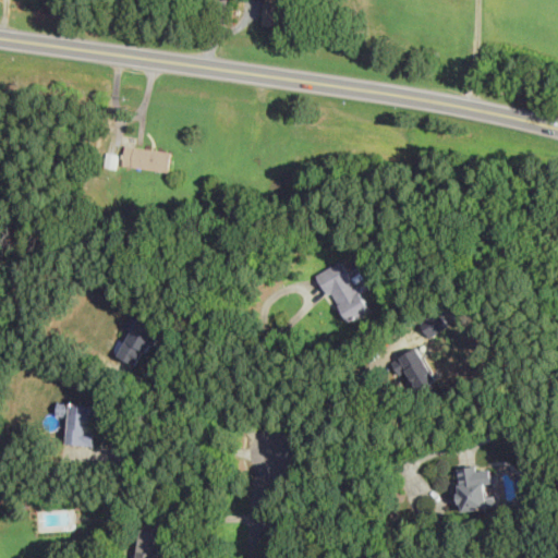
[(266,0),(262,25),(284,29),(290,0),(266,0)]
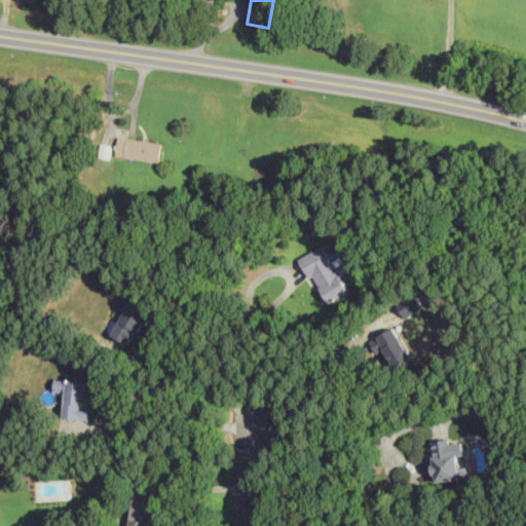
[(161,144),(159,162),(116,156),(119,138),(124,139),(132,140),(146,142),(161,144)]
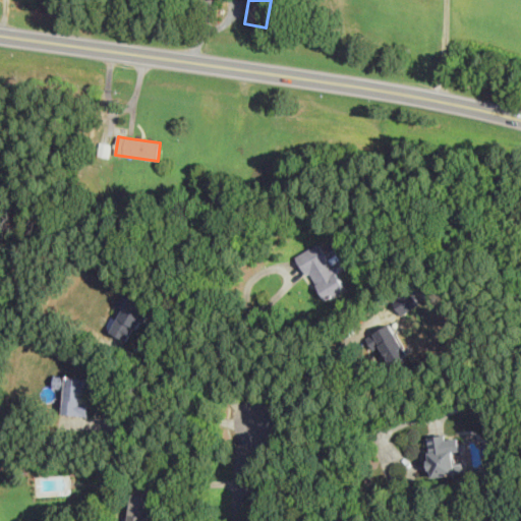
[(111,145),(109,158),(98,157),(100,142),(105,143),(111,145)]
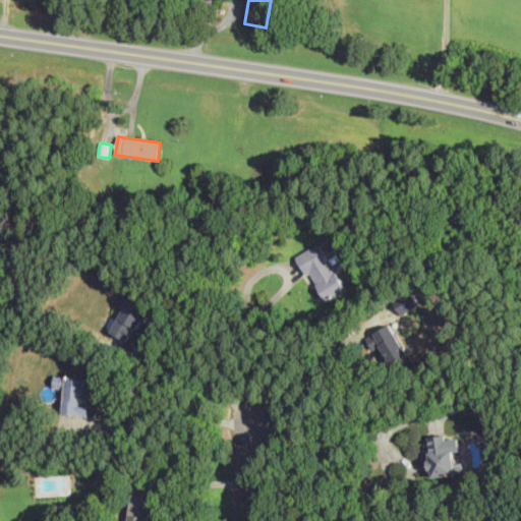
[(299,254),(326,301),(347,289),(338,272),(346,268),(337,252),(328,257),(320,242),(299,254)]
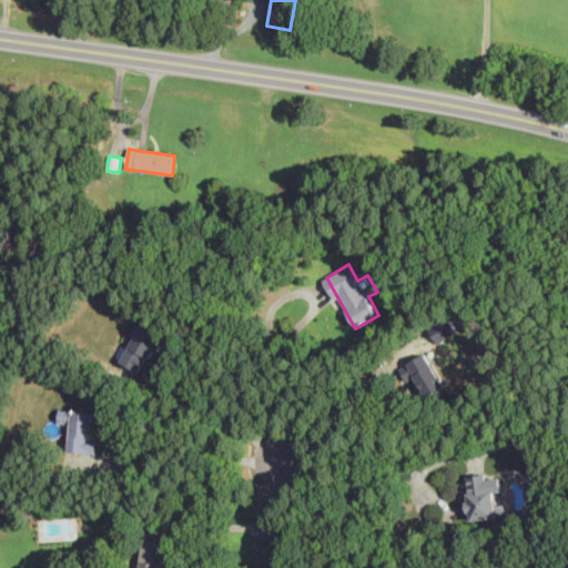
[(140,371),(146,356),(153,358),(165,333),(134,317),(125,335),(133,338),(122,362),(140,371)]
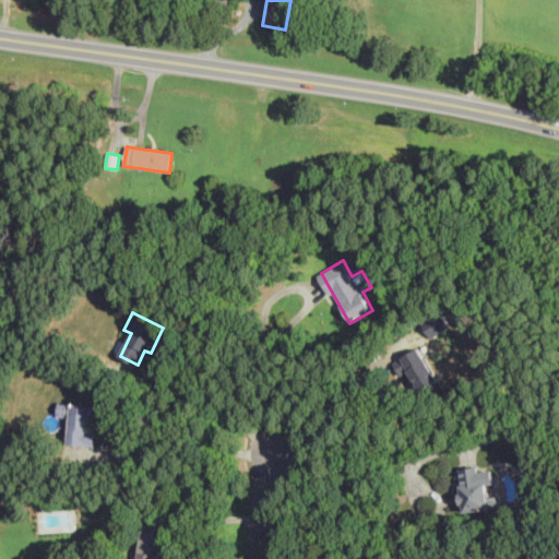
[(402,377),(411,371),(420,389),(438,378),(420,346),(393,363),(402,377)]
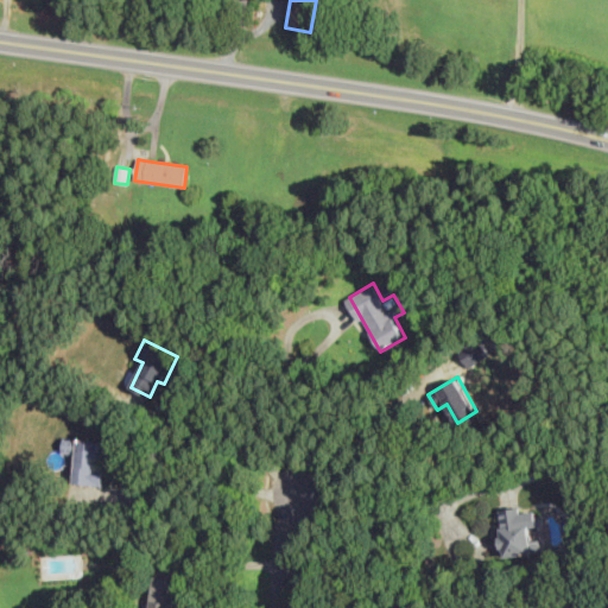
[(76,483),(103,485),(106,441),(65,438),(64,453),(77,454),(76,483)]
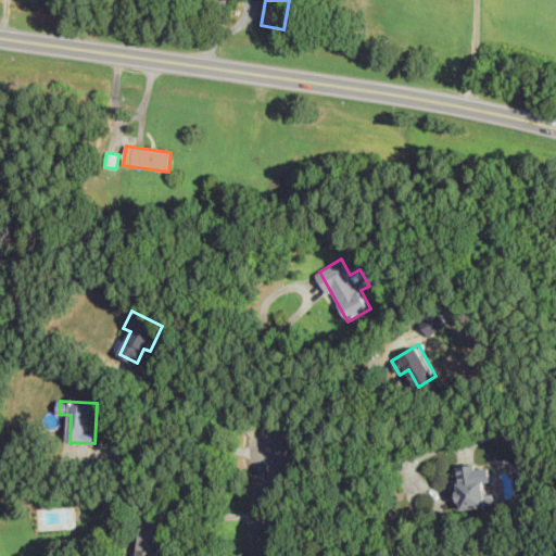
[(491,466),(478,468),(477,463),(456,466),(462,509),(488,505),(484,482),(493,480),(491,466)]
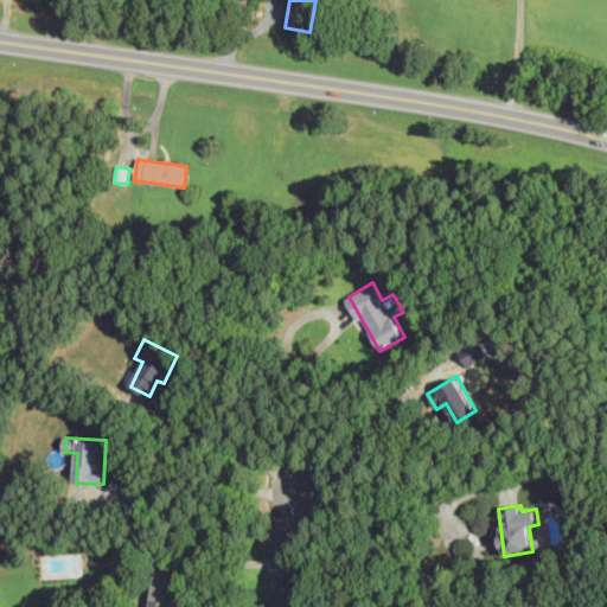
[(173,606),(178,577),(155,574),(149,606),(173,606)]
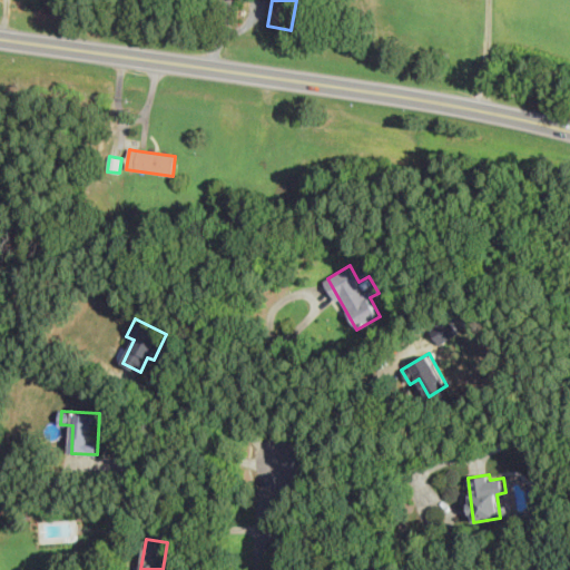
All buildings are outlined.
